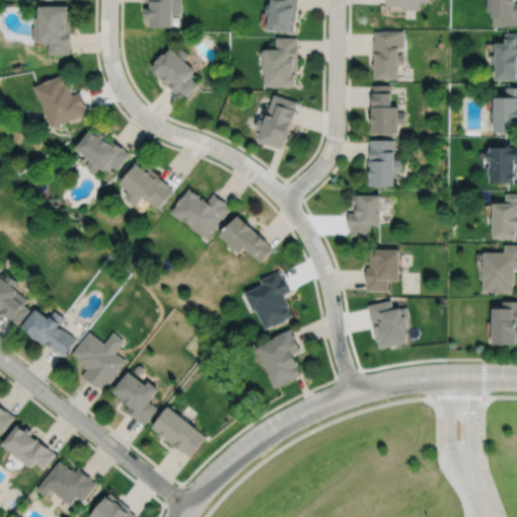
[(142,0),(142,5),(147,5),(147,12),(143,12),(143,22),(147,22),(147,31),(169,31),(169,16),(178,16),(178,0),(142,0)]
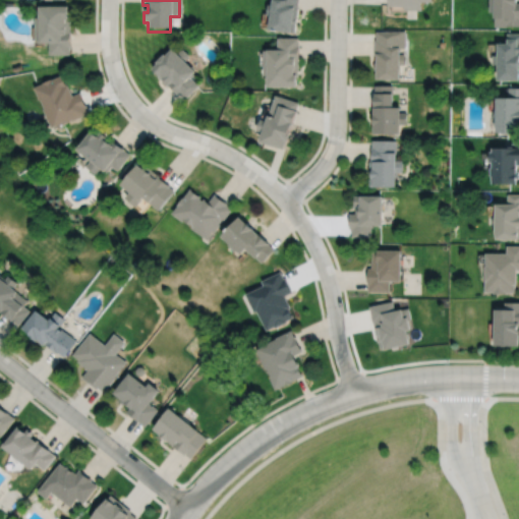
[(276,0),(276,1),(271,0),(266,32),(289,36),(289,34),(292,35),(296,9),(295,9),(296,0),(276,0)]
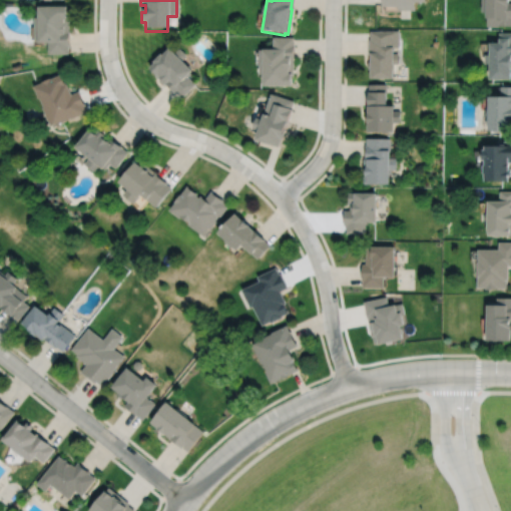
[(381,0),(381,9),(397,9),(397,12),(414,12),(415,4),(425,4),(425,0),(381,0)]
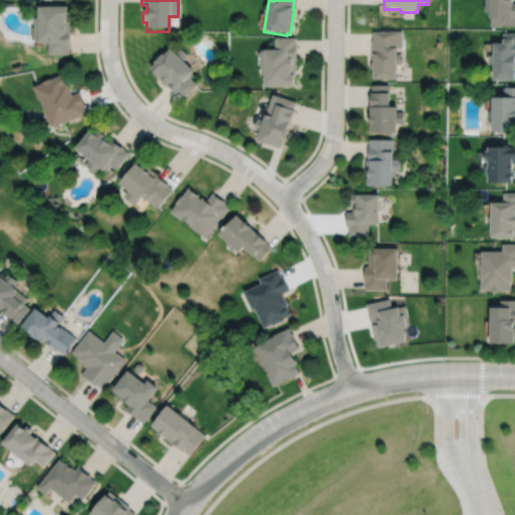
[(483,0),(483,16),(487,16),(487,22),(489,22),(489,30),(514,29),(514,6),(513,6),(513,0),(483,0)]
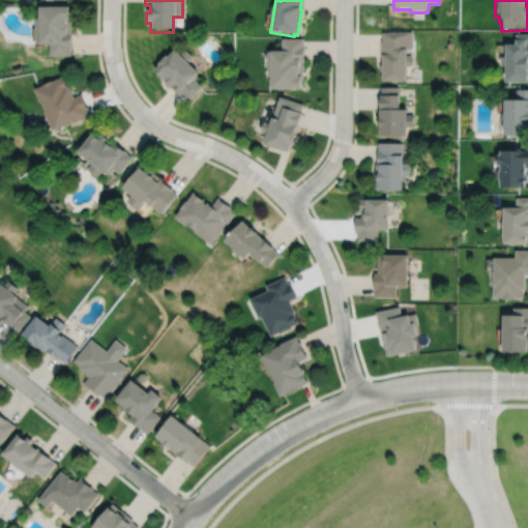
[(38,9),(39,21),(34,21),(35,46),(39,46),(39,47),(49,47),(49,59),(68,59),(68,52),(69,52),(69,35),(68,35),(68,19),(66,19),(66,9),(38,9)]
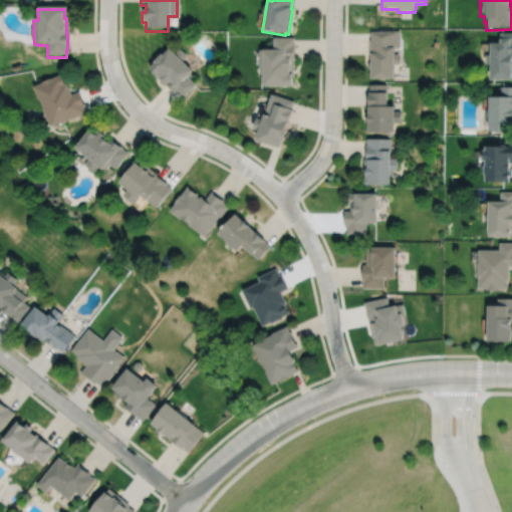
[(368,32),(368,41),(367,41),(367,56),(369,56),(369,64),(367,64),(367,71),(369,71),(369,81),(393,81),(393,65),(397,65),(397,55),(393,55),(393,49),(398,49),(398,32),(368,32)]
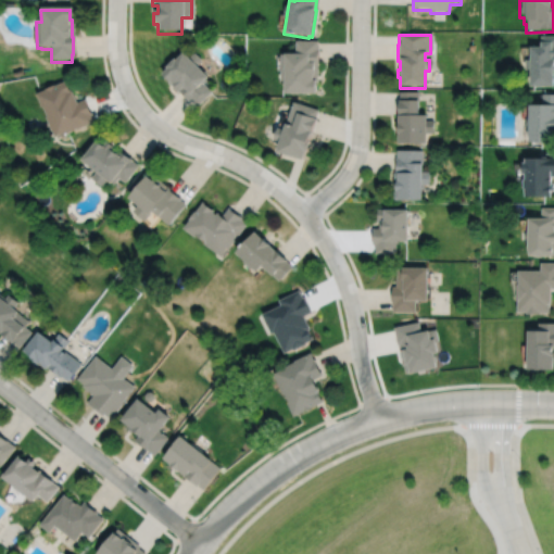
[(553,39),(540,39),(540,46),(539,46),(539,51),(528,51),(528,64),(523,64),(523,74),(528,74),(528,91),(552,91),(552,78),(553,78),(553,39)]
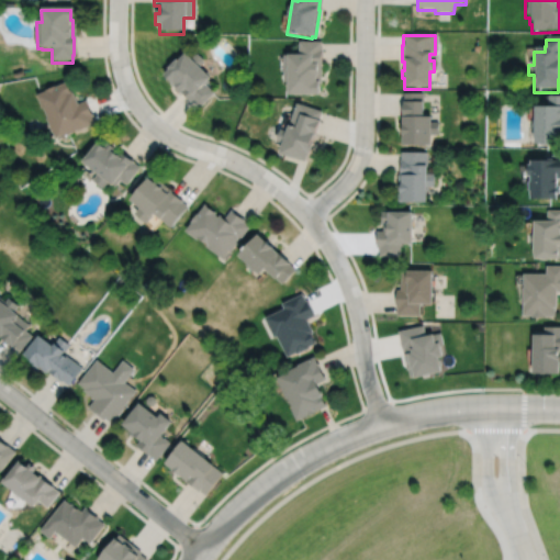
[(297,43),(297,57),(281,57),(281,85),(286,85),(286,98),(317,98),(317,86),(320,86),(320,43),(297,43)]
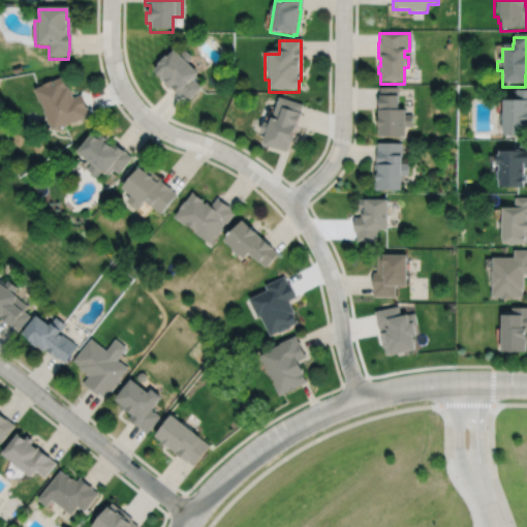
[(182,54),(178,57),(176,54),(175,55),(173,53),(165,60),(163,59),(155,67),(157,68),(151,74),(167,90),(168,89),(178,99),(179,98),(185,104),(199,90),(190,81),(195,76),(185,66),(189,62),(189,59),(184,54),(182,54)]
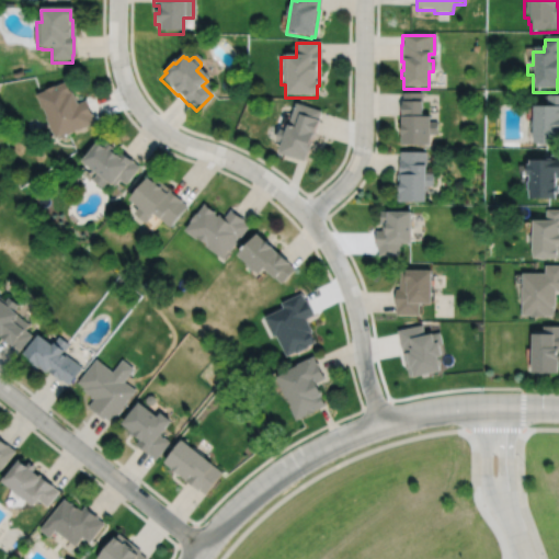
[(64,84),(54,89),(54,88),(44,92),(45,93),(35,98),(41,112),(43,111),(47,121),(45,122),(50,134),(54,133),(57,141),(92,126),(89,120),(91,118),(83,103),(75,106),(69,94),(68,95),(64,84)]
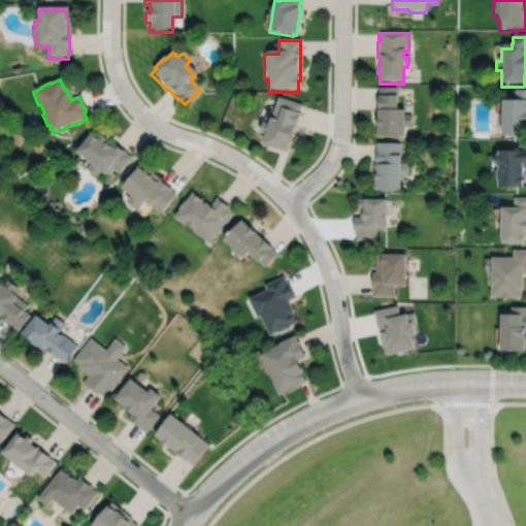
[(377,89),(377,97),(379,97),(377,136),(405,136),(405,126),(412,126),(412,114),(405,114),(405,107),(397,107),(397,99),(395,99),(395,89),(377,89)]
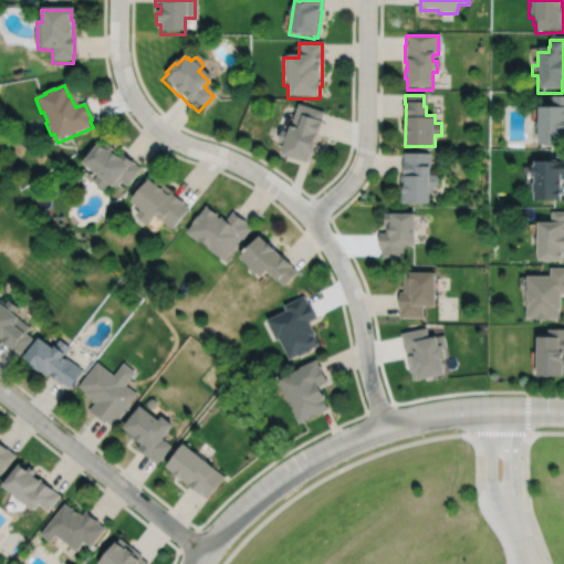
[(563,100),(551,100),(551,110),(536,110),(536,135),(540,135),(540,145),(562,145),(562,141),(563,141),(563,100)]
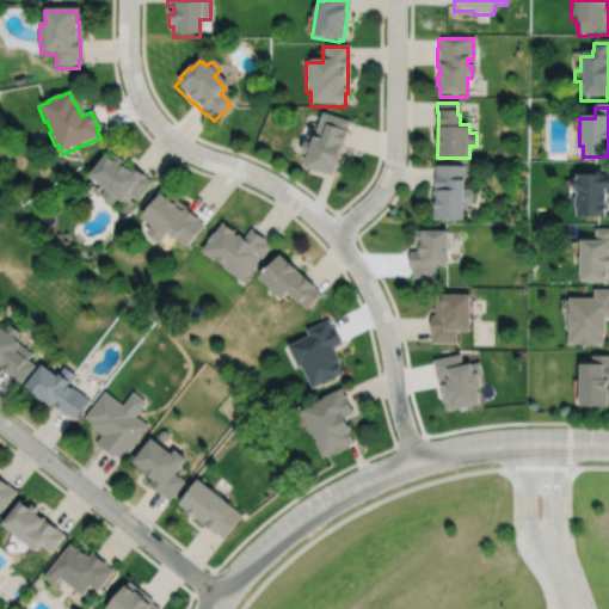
[(321,111),(312,141),(303,139),(299,154),(306,157),(303,164),(333,173),(336,165),(337,165),(339,157),(338,155),(342,147),(343,147),(348,129),(346,128),(349,121),(321,111)]
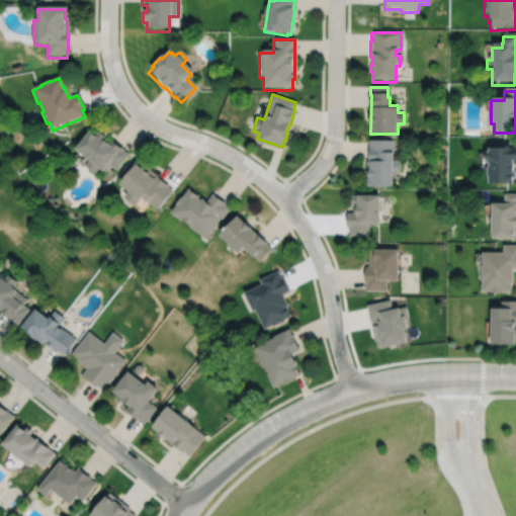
[(88,129),(74,147),(88,158),(83,165),(93,173),(98,166),(104,171),(109,165),(115,169),(127,154),(121,149),(111,140),(109,143),(102,138),(104,136),(98,131),(95,135),(88,129)]
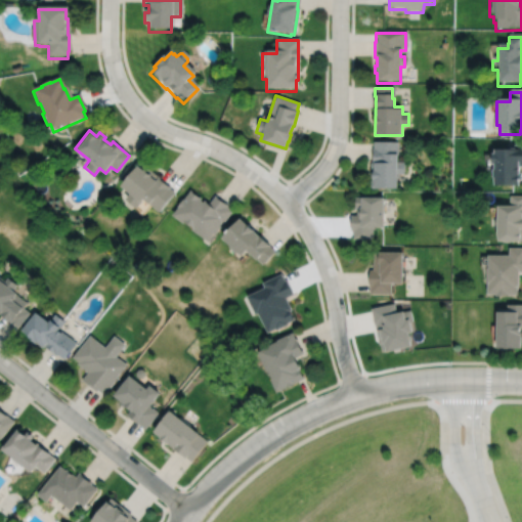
[(373,141),(373,148),(372,148),(372,163),(371,163),(370,187),(397,187),(397,174),(403,174),(403,162),(397,162),(397,153),(397,141),(373,141)]
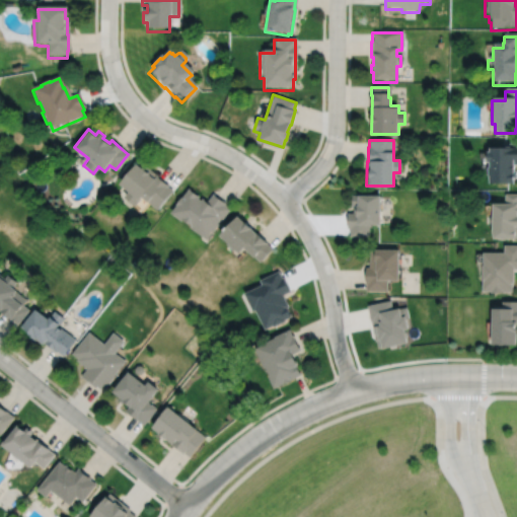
[(490,150),(490,160),(492,160),(492,166),(491,166),(491,183),(516,183),(516,177),(516,170),(516,164),(516,143),(502,143),(502,146),(492,146),(492,150),(490,150)]
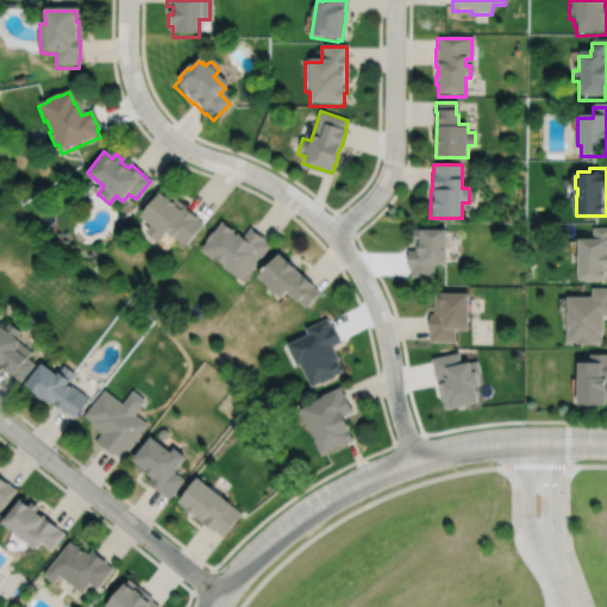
[(158,191),(139,214),(150,223),(144,230),(157,241),(167,231),(173,236),(171,237),(183,246),(202,224),(196,219),(198,218),(166,192),(163,194),(158,191)]
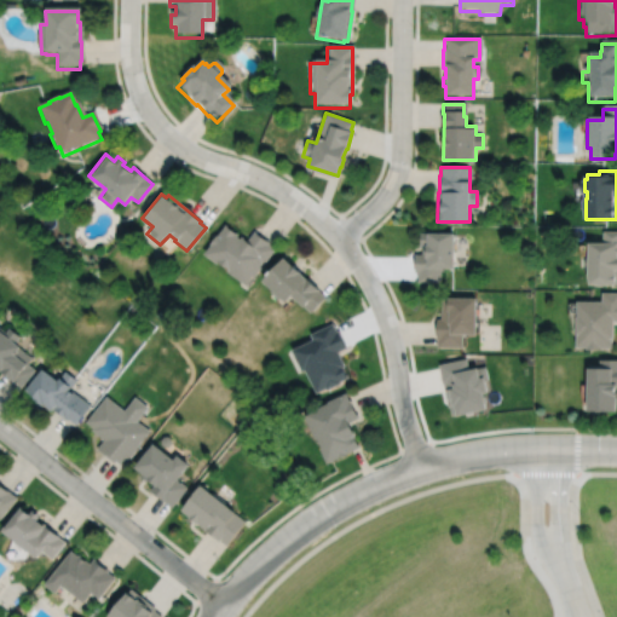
[(224,225),(217,236),(215,235),(208,243),(209,244),(202,254),(215,264),(217,261),(226,269),(225,270),(244,286),(252,276),(253,277),(260,267),(259,266),(260,264),(263,265),(275,249),(267,244),(269,243),(253,231),(247,241),(241,236),(240,238),(236,236),(237,235),(224,225)]
